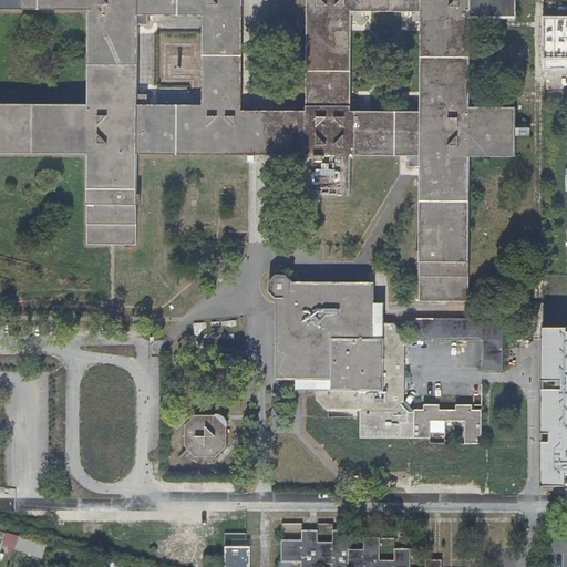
[(112,244),(137,244),(138,153),(249,153),(255,153),(277,153),(307,153),(306,195),(350,195),(350,154),(400,154),(411,154),(421,154),(421,164),(421,175),(420,299),(470,300),(471,154),(516,154),(516,105),(471,104),(471,61),(471,14),(517,16),(516,0),(307,0),(308,23),(308,34),(307,109),(280,109),(275,109),(256,109),(243,109),(243,2),(243,0),(0,0),(0,7),(89,8),(89,103),(0,102),(0,151),(88,152),(88,157),(88,243),(112,244)]
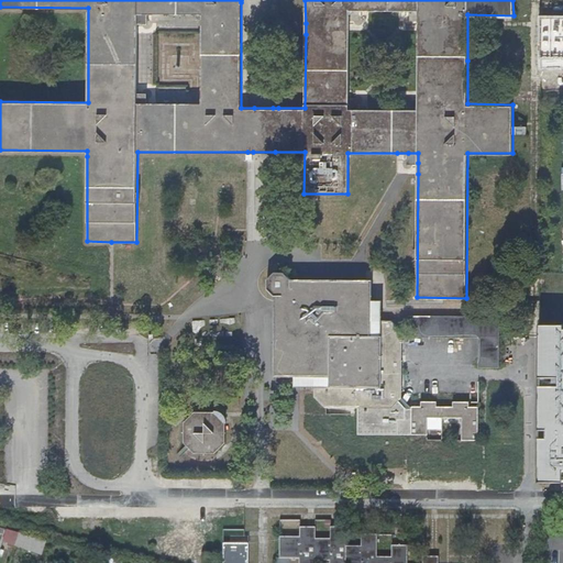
[(562,14),(540,15),(541,55),(540,67),(562,67),(562,14)]
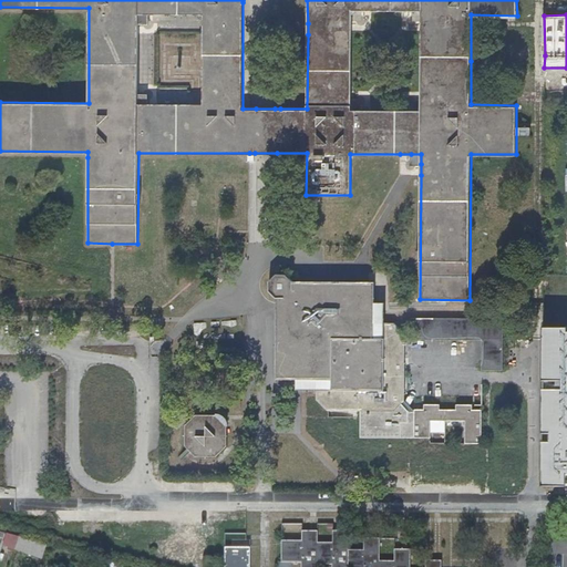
[(411,164),(421,164),(421,154),(411,154),(411,164)]
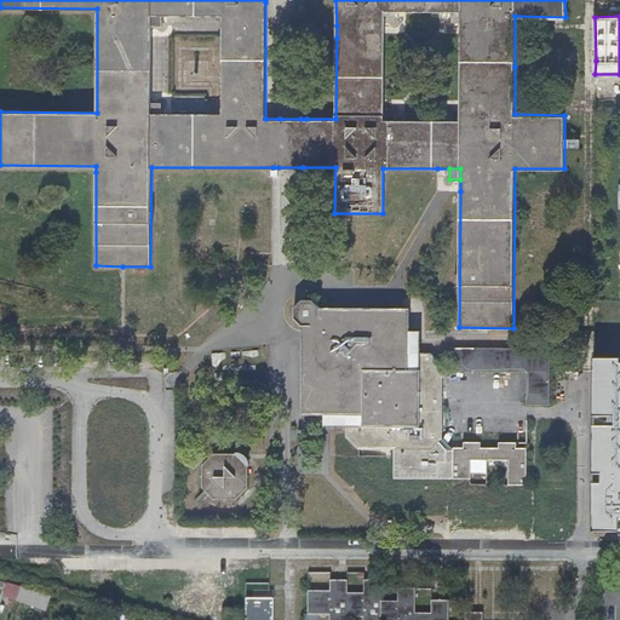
[(303,298),(296,306),(294,317),(303,325),(303,331),(302,413),(346,413),(346,435),(346,436),(359,447),(394,448),(394,477),(454,477),(454,451),(448,451),(440,441),(443,436),(443,363),(432,351),(411,352),(411,306),(321,306),(314,298),(303,298)]
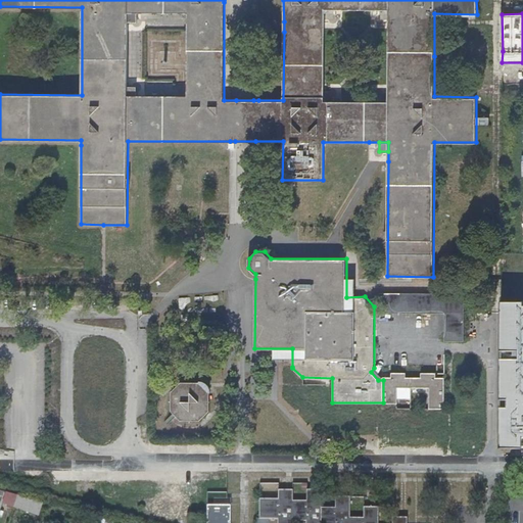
[(381,292),(381,313),(412,313),(445,313),(445,340),(465,340),(465,293),(381,292)]
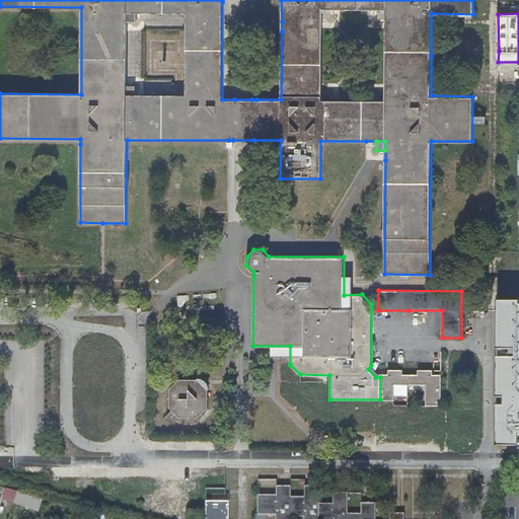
[(518,297),(498,298),(496,443),(518,443),(518,437),(518,297)]
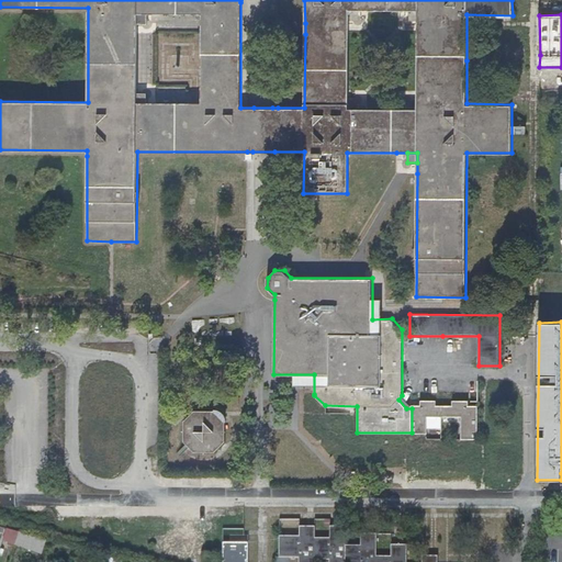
[(420,404),(412,404),(412,408),(412,433),(428,433),(428,416),(461,416),(461,438),(478,438),(479,405),(469,405),(469,400),(452,400),(452,404),(437,405),(437,400),(420,400),(420,404)]
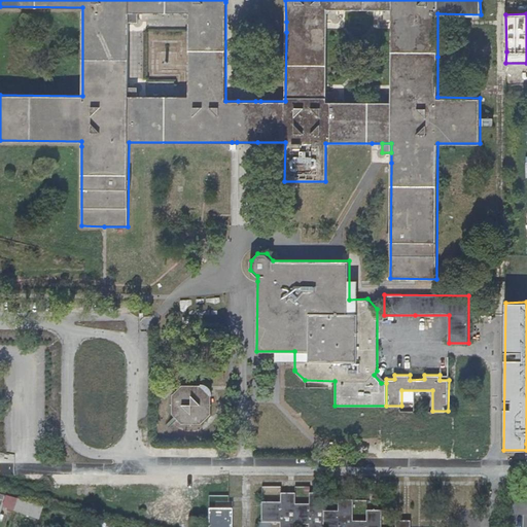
[(183,384),(173,394),(173,413),(182,423),(202,423),(211,413),(211,394),(206,389),(202,384),(183,384)]
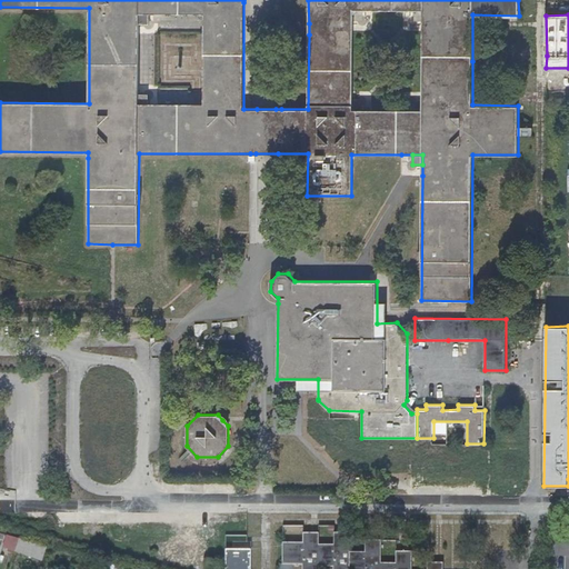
[(445,568),(445,561),(441,561),(438,561),(428,561),(428,568),(412,568),(413,550),(397,550),(397,562),(382,562),(382,539),(367,539),(366,550),(351,551),(351,532),(335,532),(335,543),(320,543),(320,532),(312,532),(305,532),(305,541),(283,541),(283,563),(303,563),(302,568),(319,568),(320,566),(335,566),(333,568),(445,568)]
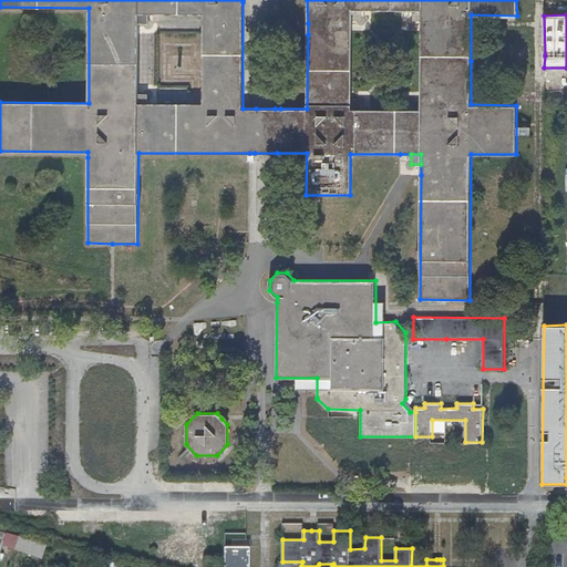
[(7,533),(2,546),(14,550),(19,537),(7,533)]
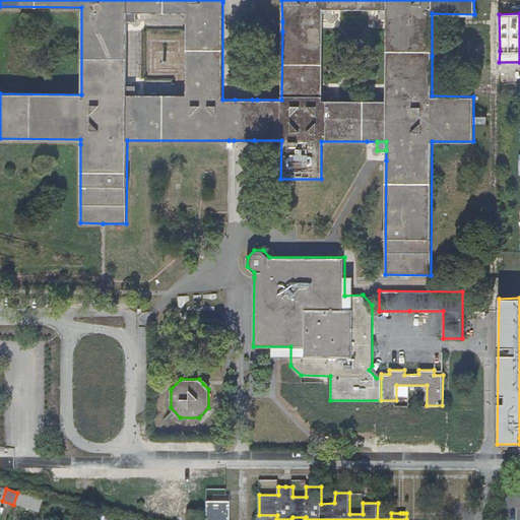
[(230,519),(231,501),(207,502),(206,519),(230,519)]
